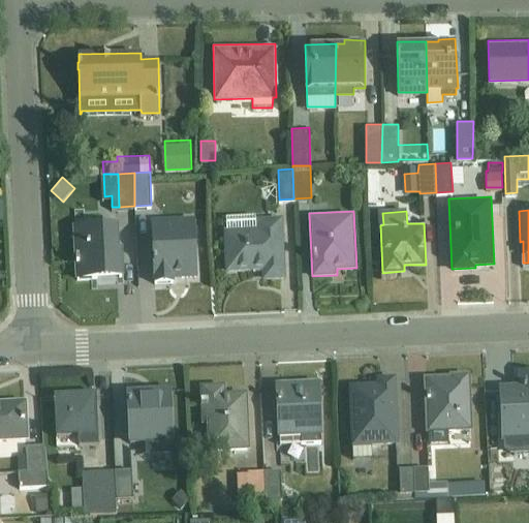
[(226,226),(223,226),(225,270),(262,268),(262,277),(286,277),(283,215),(256,216),(255,213),(226,214),(226,226)]
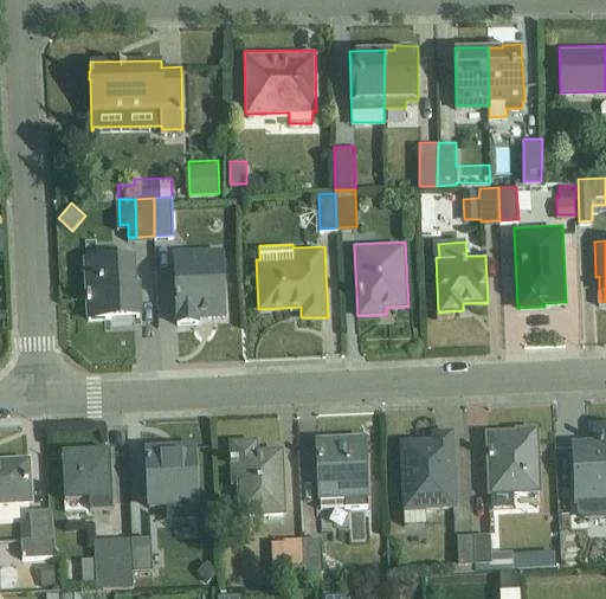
[(223,248),(173,249),(175,321),(200,320),(200,317),(226,316),(223,248)]
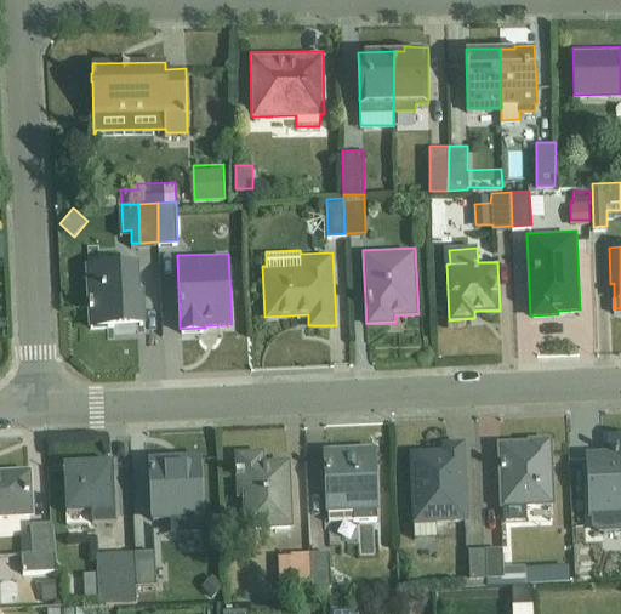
[(140,262),(89,265),(90,300),(89,300),(89,307),(90,307),(91,323),(113,322),(142,320),(142,312),(140,262)]
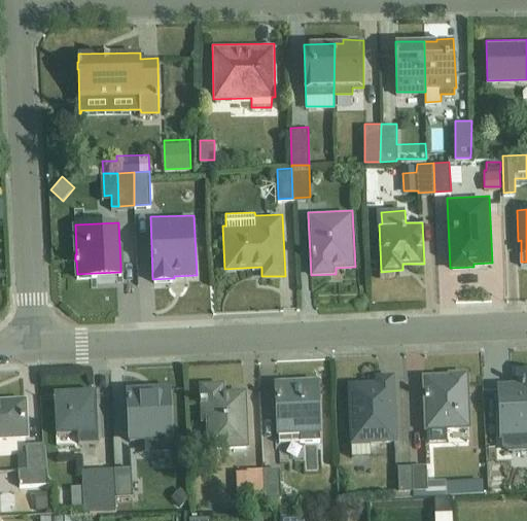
[(520,383),(512,383),(497,384),(499,435),(501,435),(501,440),(502,444),(508,448),(526,446),(526,366),(519,367),(519,374),(520,383)]
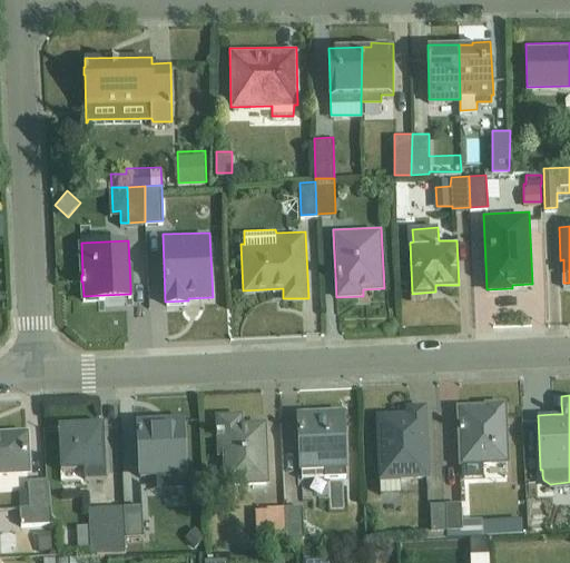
[(484,402),(457,403),(459,463),(462,463),(462,474),(484,473),(484,462),(509,461),(507,398),(484,399),(484,402)]
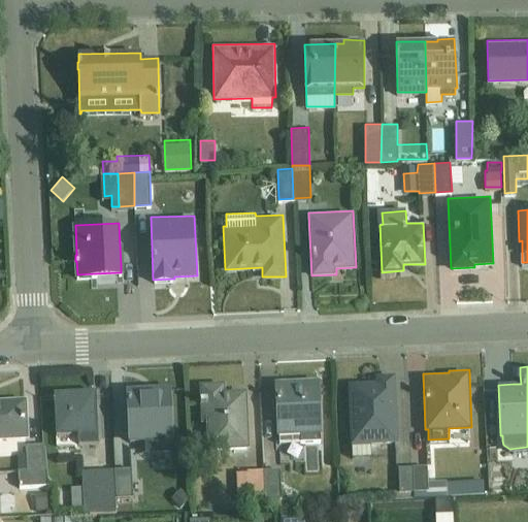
[(375,381),(348,382),(351,443),(352,443),(352,454),(371,453),(371,442),(398,441),(395,372),(375,373),(375,381)]
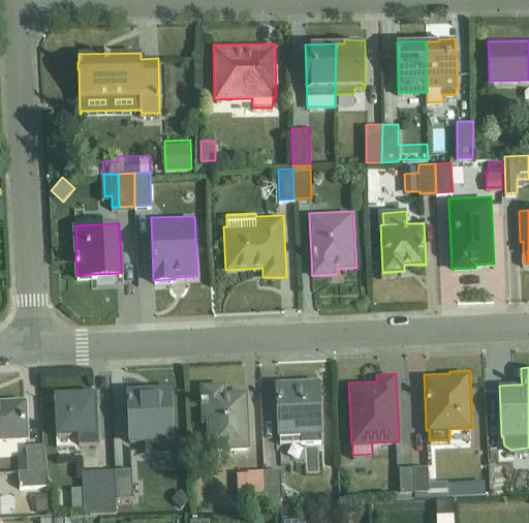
[(522,385),(521,375),(512,375),(514,385),(522,385)]
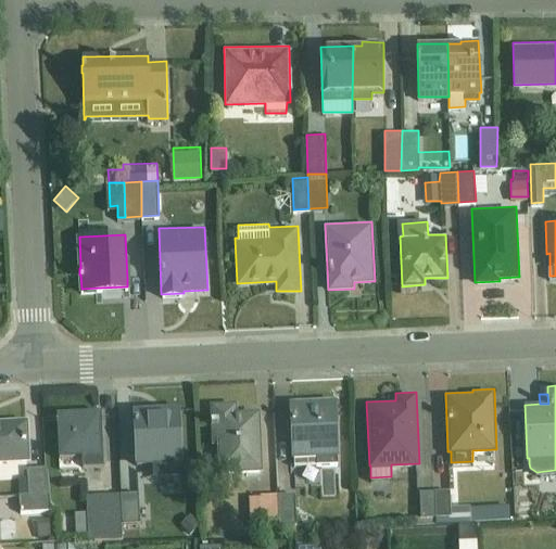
[(337,396),(290,397),(292,456),(294,456),(294,462),(338,461),(337,452),(339,452),(337,396)]
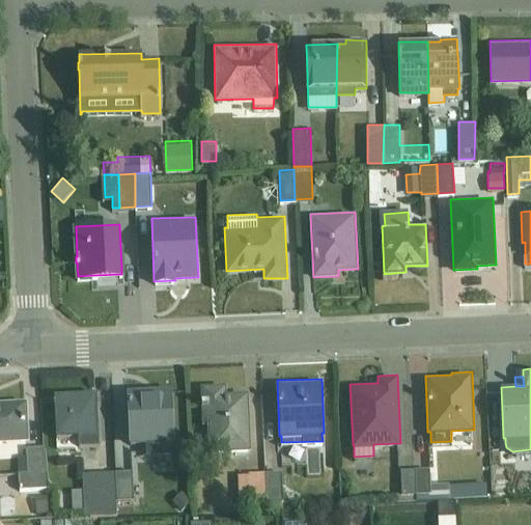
[(227,383),(201,384),(202,422),(207,423),(208,451),(251,449),(248,391),(227,391),(227,383)]
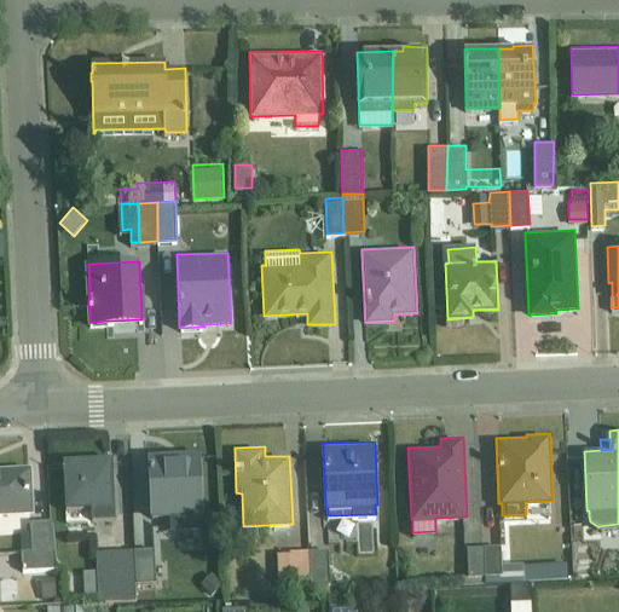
[(201,450),(148,452),(150,515),(171,514),(171,527),(203,526),(201,450)]
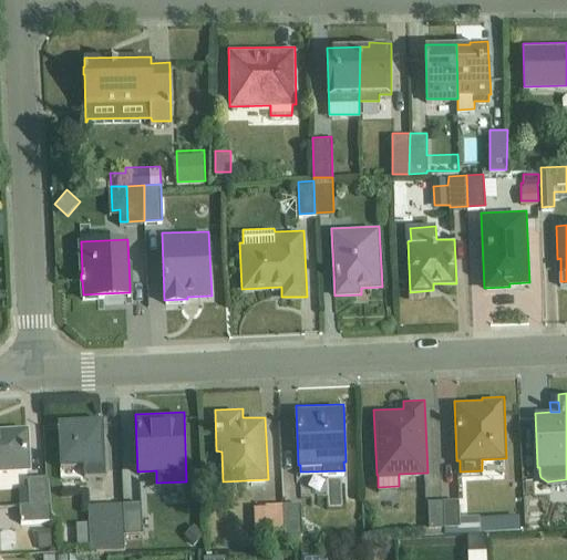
[(100,421),(60,422),(63,475),(103,474),(100,421)]
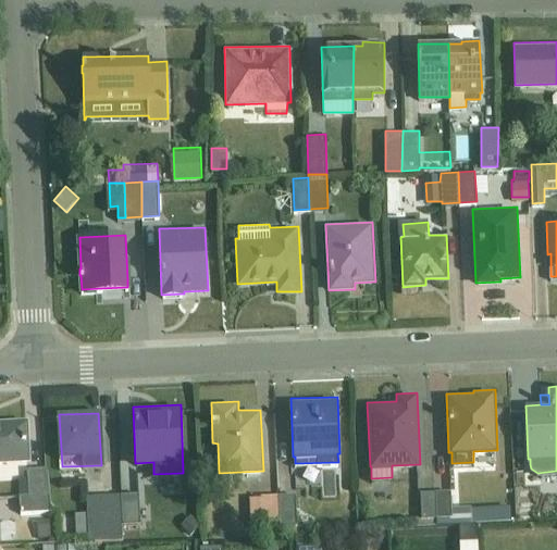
[(24,422),(0,423),(0,461),(27,460),(24,422)]
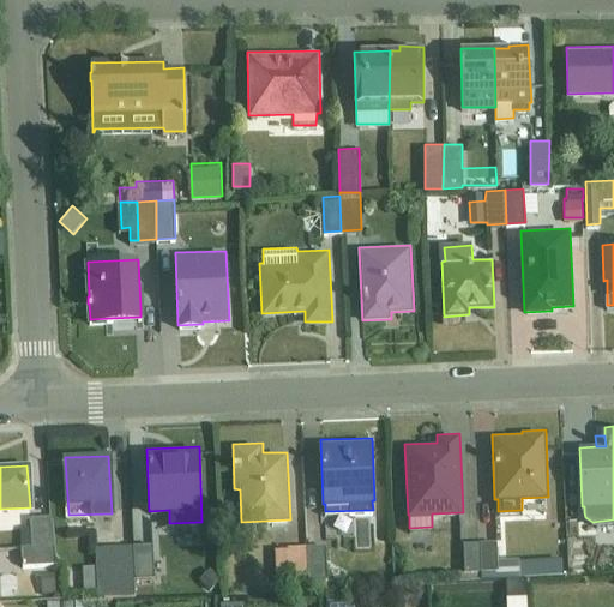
[(22,544),(54,542),(53,512),(30,514),(30,524),(22,524),(22,544)]
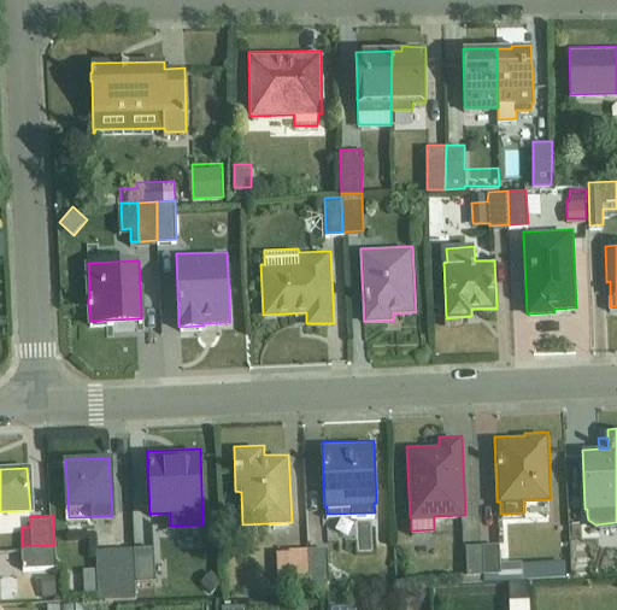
[(483,543),(485,580),(513,579),(513,570),(500,570),(499,541),(483,543)]
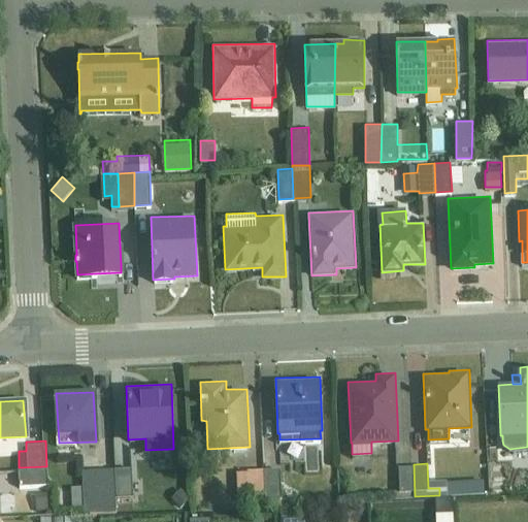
[(415,496),(414,464),(399,464),(400,488),(394,488),(395,497),(415,496)]
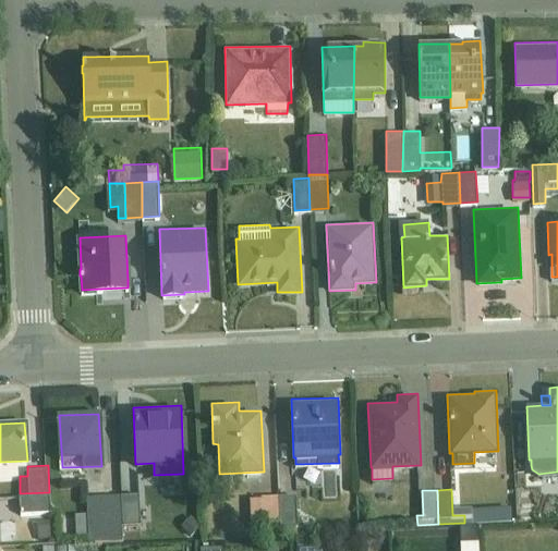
[(122,521),(120,491),(85,494),(87,539),(121,537),(123,537),(122,521)]
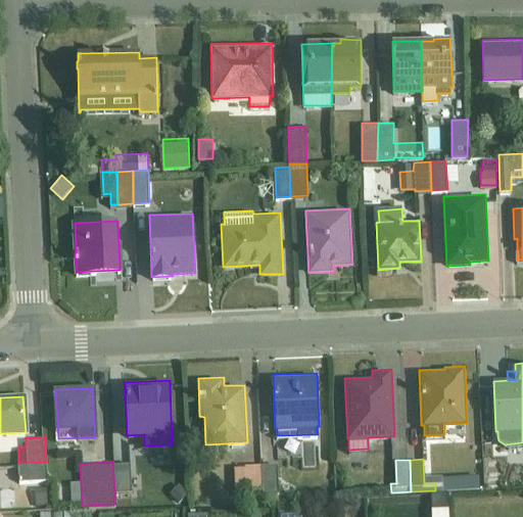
[(112,461),(114,488),(132,487),(131,461),(112,461)]
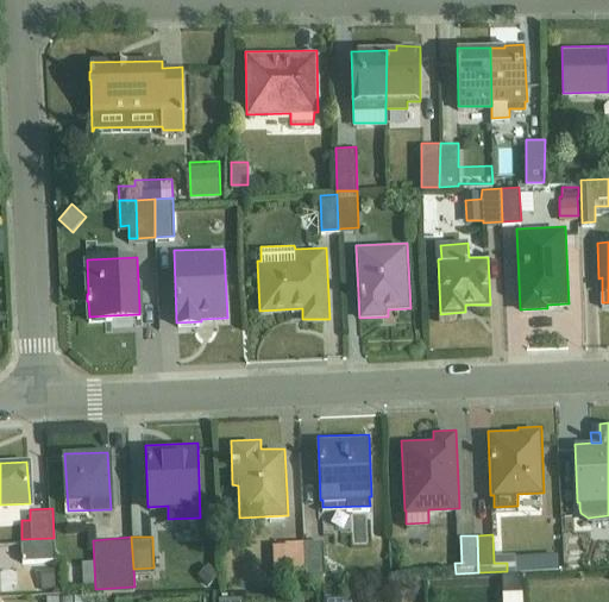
[(54,538),(22,539),(23,557),(55,555),(54,538)]
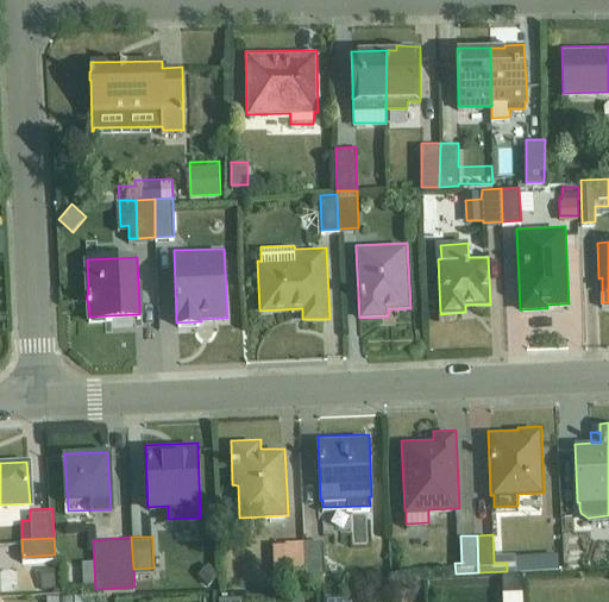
[(303,539),(306,572),(311,572),(311,577),(324,577),(324,571),(325,571),(324,538),(303,539)]
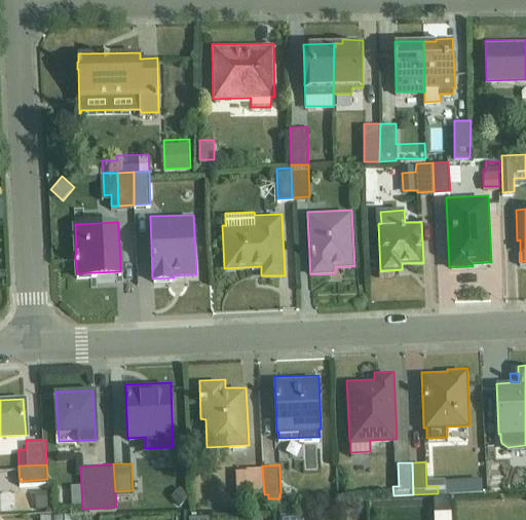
[(264,494),(262,466),(246,467),(235,468),(237,496),(264,494)]
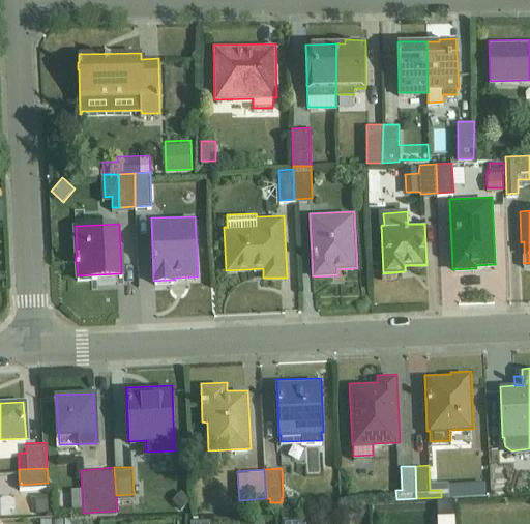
[(70,478),(60,479),(61,504),(71,504),(70,478)]
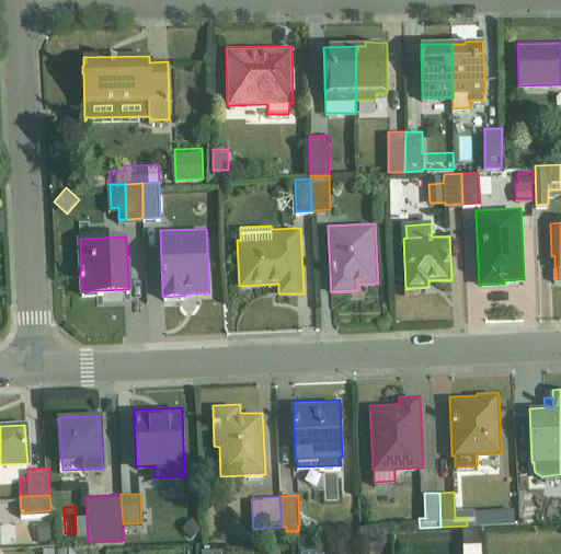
[(193,515),(182,524),(192,534),(202,524),(193,515)]
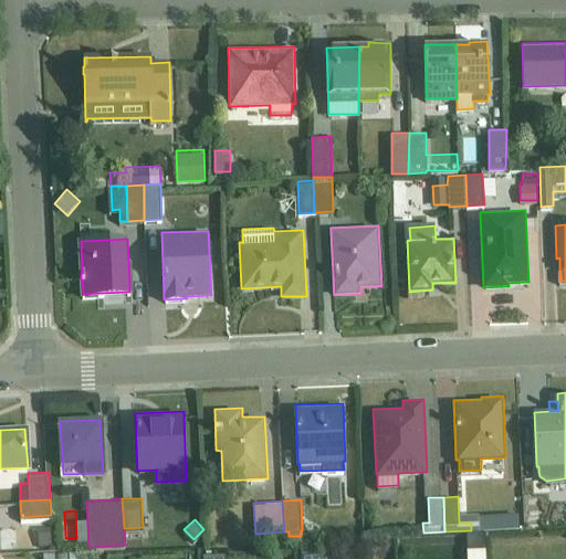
[(51,524),(39,524),(39,542),(51,541),(51,524)]
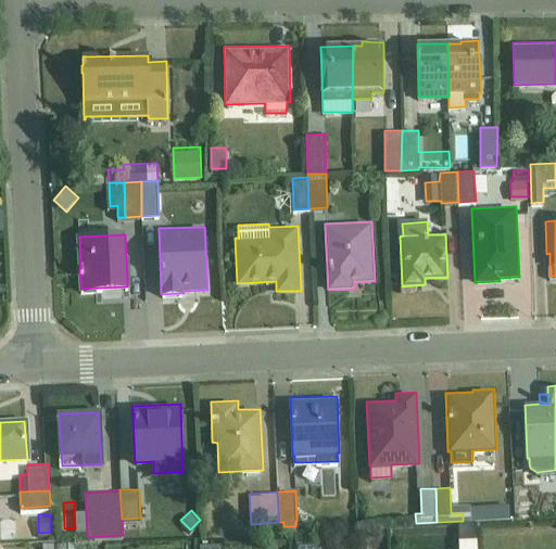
[(467,548),(467,533),(447,534),(447,548),(467,548)]
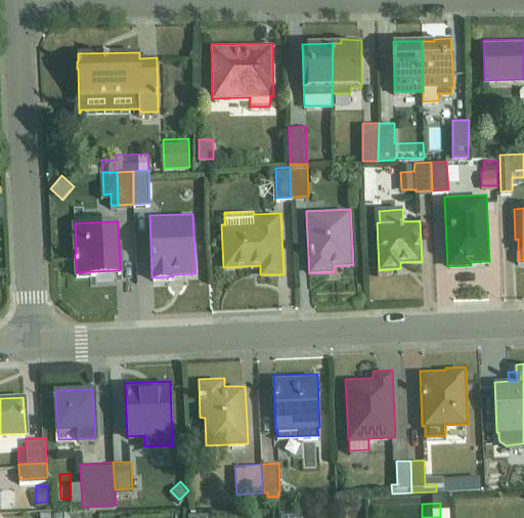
[(197,517),(197,505),(176,506),(176,517),(197,517)]
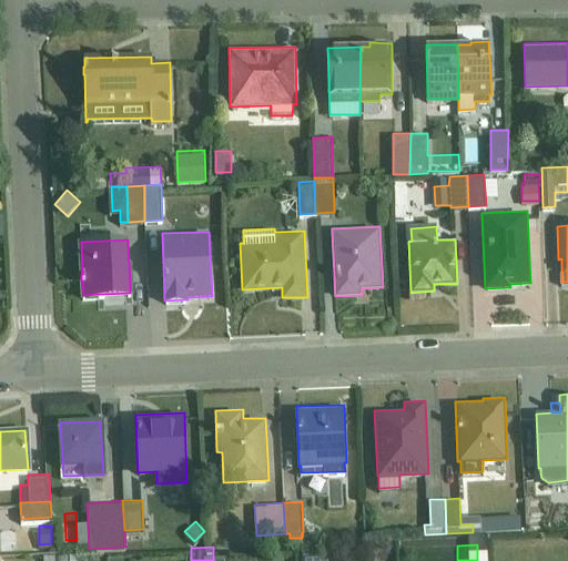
[(56,560),(56,551),(43,552),(43,560),(56,560)]
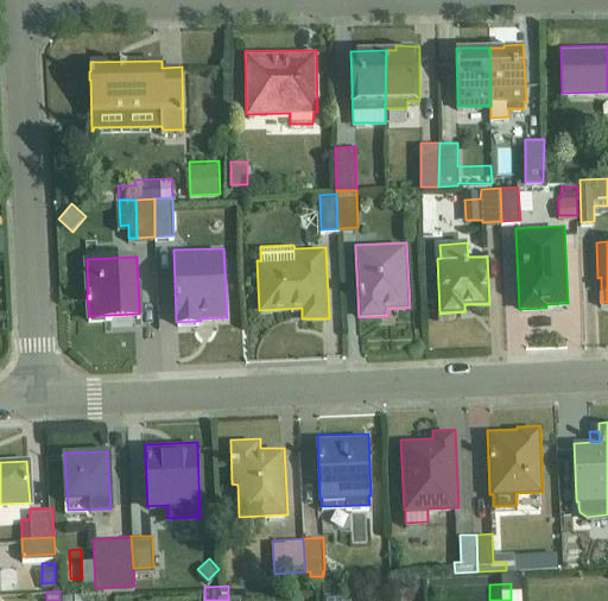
[(86,600),(86,590),(62,590),(62,600),(86,600)]
